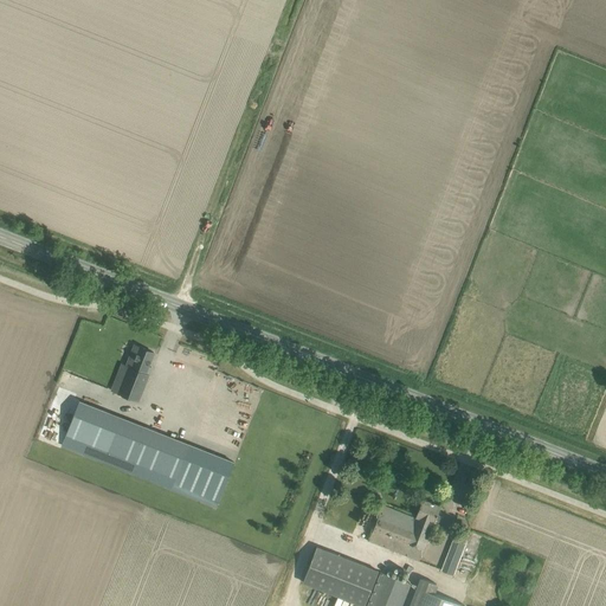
[(129,367),(118,393),(139,400),(152,367),(149,366),(154,352),(135,345),(127,366),(129,367)]
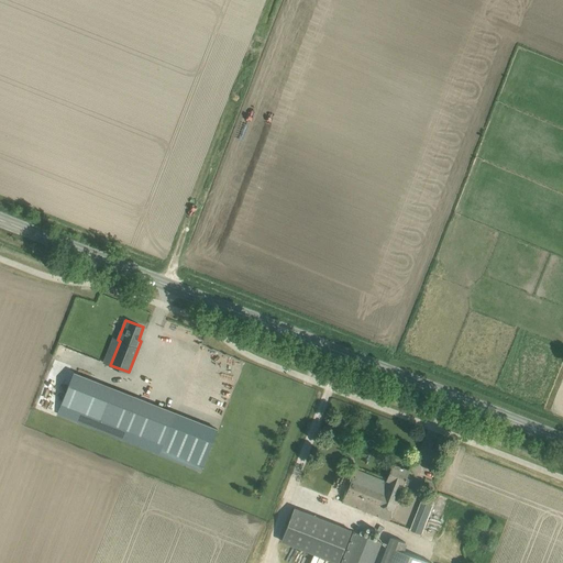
[(164,445),(177,412),(114,388),(114,389),(73,373),(61,404),(164,445)]
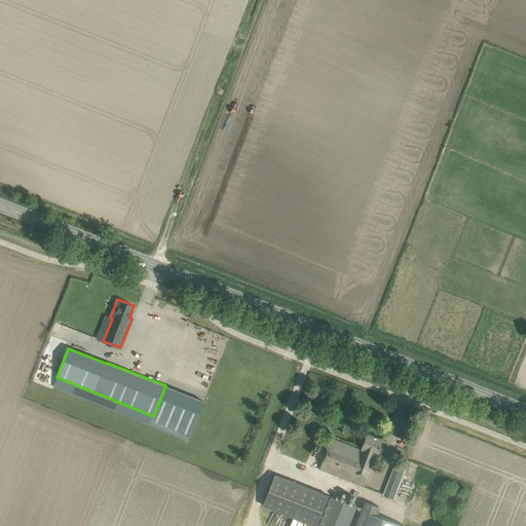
[(367,434),(361,449),(332,438),(320,470),(364,487),(368,476),(368,477),(377,454),(383,440),(367,434)]
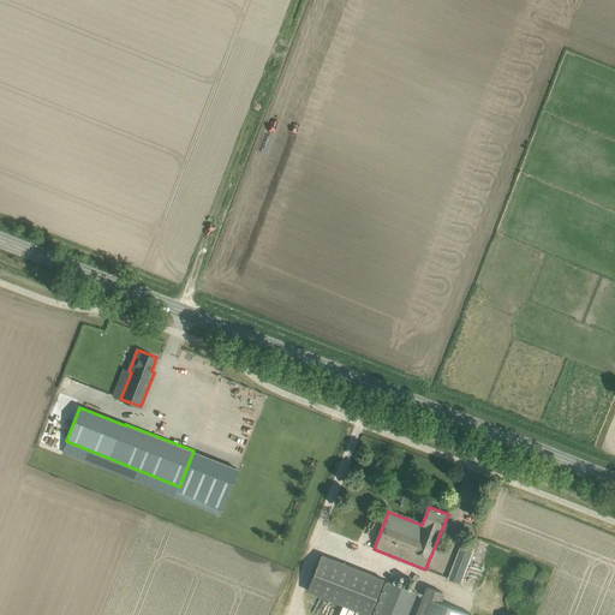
[(322,555),(308,590),(369,614),(407,614),(417,593),(322,555)]
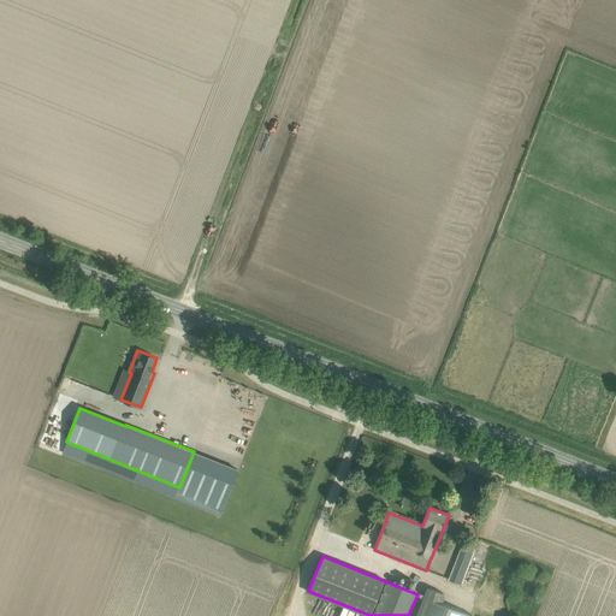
[(461,584),(466,572),(455,568),(450,579),(461,584)]
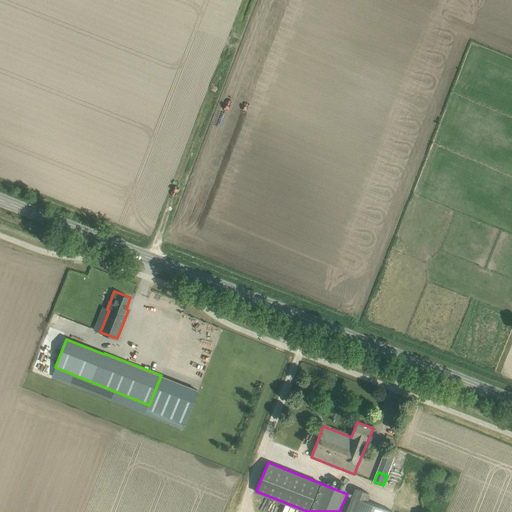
[(367,501),(352,495),(345,511),(394,511),(395,511),(367,501)]
